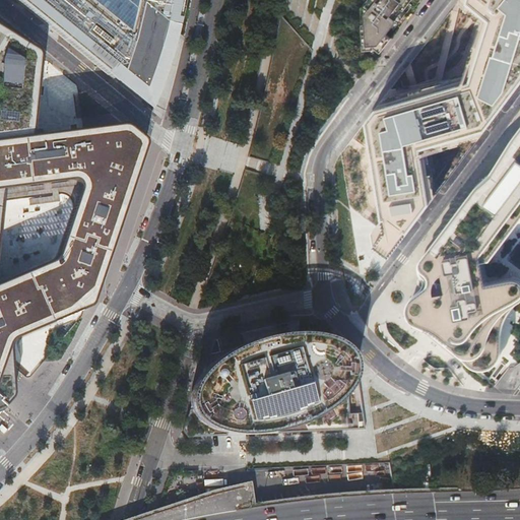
[(18,0),(159,117),(172,81),(183,45),(189,9),(190,0),(18,0)]
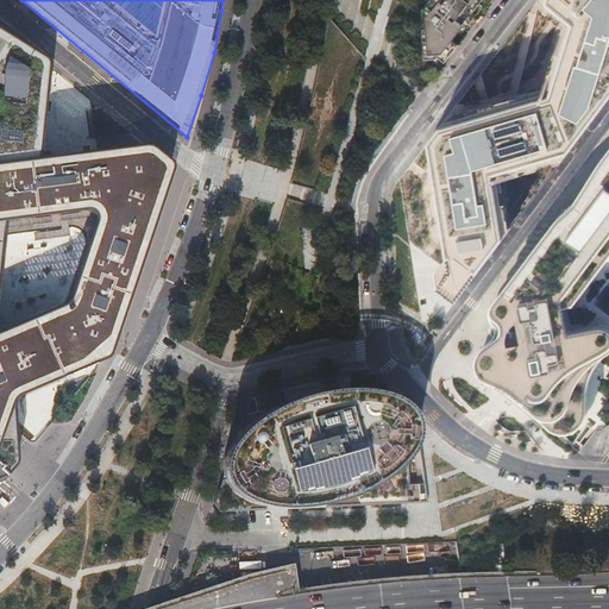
[(479,5),(485,10),(493,0),(429,0),(422,10),(426,58),(437,58),(439,56),(446,62),(458,45),(451,41),(479,5)]
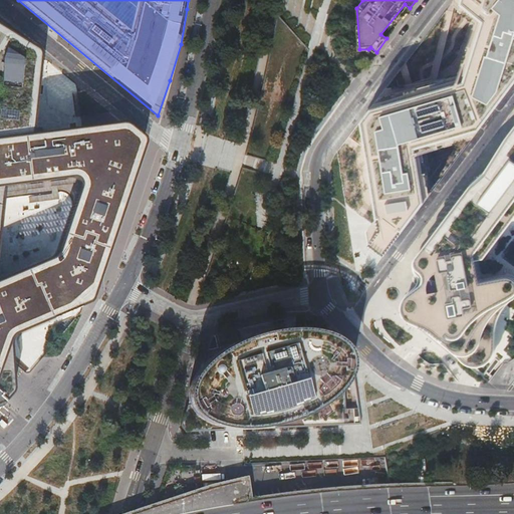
[(513,0),(459,0),(459,4),(480,22),(462,82),(369,110),(360,122),(374,220),(365,231),(367,245),(382,257),(423,202),(415,157),(473,138),(513,82),(513,0)]
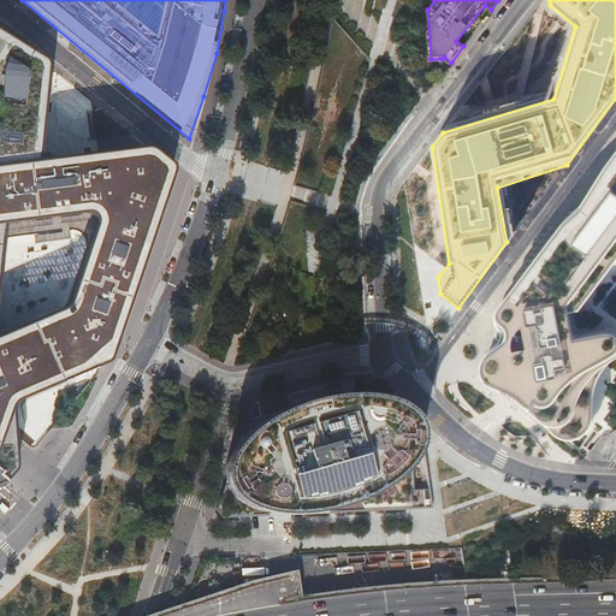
[(165,154),(152,149),(39,163),(48,64),(0,34),(0,443),(12,408),(17,401),(112,360),(176,166),(165,154)]
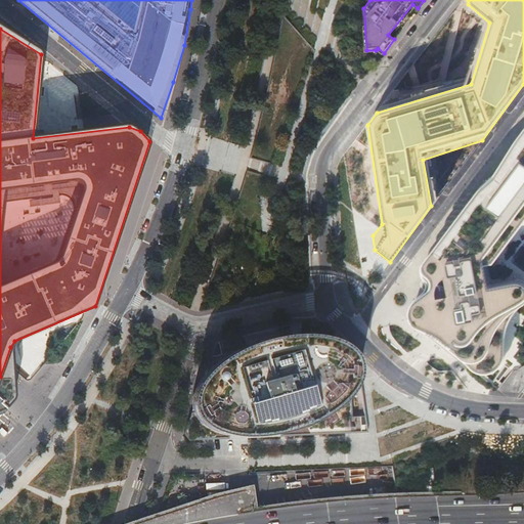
[(483,372),(491,370),(498,367),(503,361),(505,348),(505,331),(509,318),(517,307),(523,301),(523,277),(521,275),(516,274),(485,280),(483,262),(494,260),(523,220),(523,119),(515,132),(501,153),(493,167),(478,181),(422,255),(421,260),(422,263),(424,265),(428,268),(430,271),(430,275),(430,279),(427,284),(415,293),(410,297),(409,300),(408,302),(407,306),(408,311),(409,315),(413,319),(421,323),(428,326),(437,331),(445,338),(454,347),(464,358),(471,366),(478,370),(483,372)]
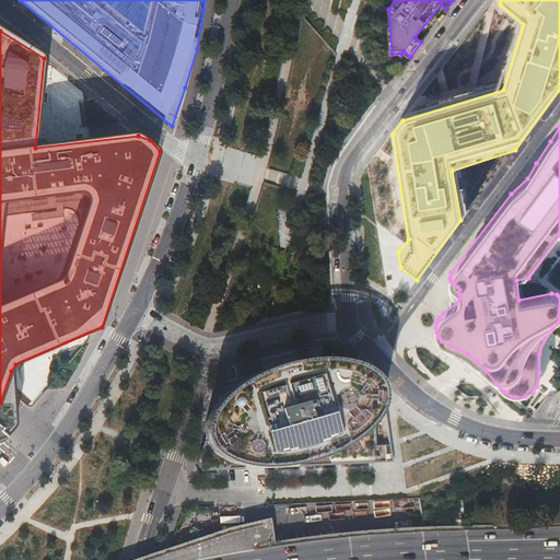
[(299,350),(301,361),(303,360),(311,360),(321,359),(331,360),(342,361),(350,362),(359,365),(365,369),(372,372),(350,351),(326,343),(299,350)]
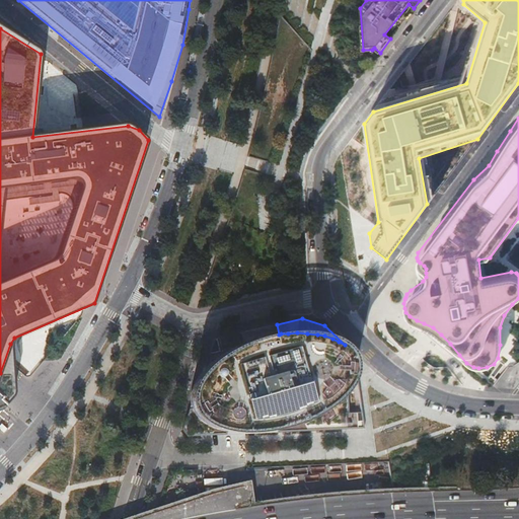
[(208,432),(216,434),(223,436),(231,437),(245,438),(265,436),(277,433),(281,432),(293,429),(305,424),(316,419),(325,413),(335,405),(343,398),(350,389),(356,378),(357,372),(357,370),(356,361),(353,355),(350,350),(345,345),(339,342),(332,339),(324,336),(317,335),(307,334),(297,332),(288,334),(281,334),(279,335),(270,336),(260,339),(236,348),(232,349),(224,354),(216,358),(209,363),(201,370),(197,376),(195,378),(193,381),(189,387),(187,394),(186,400),(186,405),(187,411),(189,415),(191,419),(194,422),(198,425),(203,429),(208,432)]
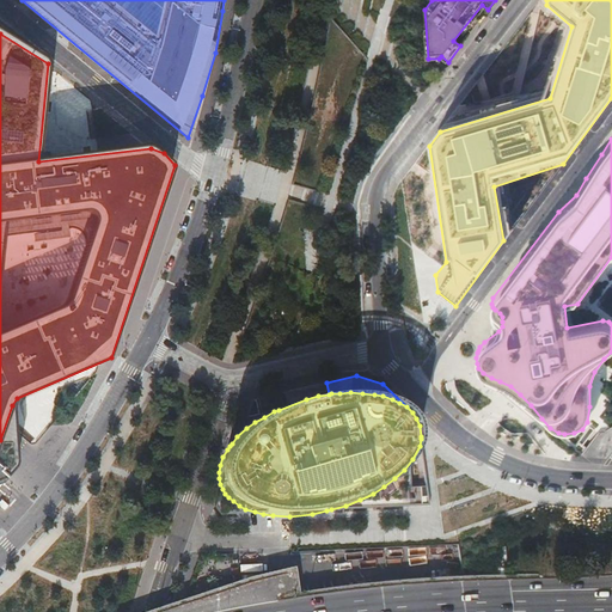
[(245,401),(230,446),(232,444),(237,436),(246,428),(255,422),(264,417),(274,411),(279,410),(274,395),(245,401)]
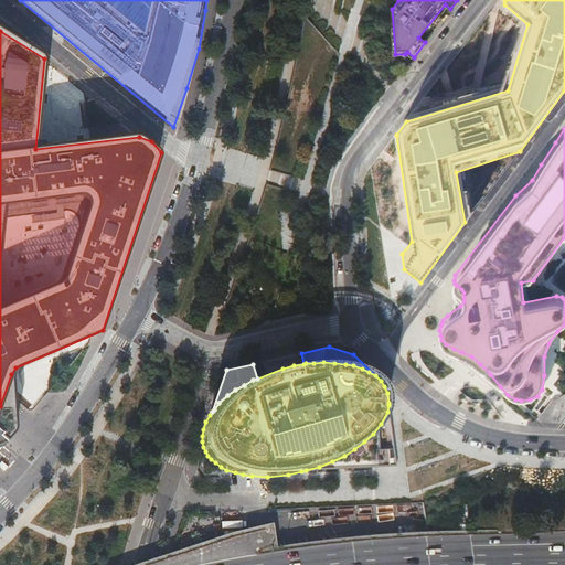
[(396,467),(388,405),(387,412),(381,424),(373,434),(364,441),(354,449),(344,456),(332,461),(319,467),(306,470),(301,471),(396,467)]
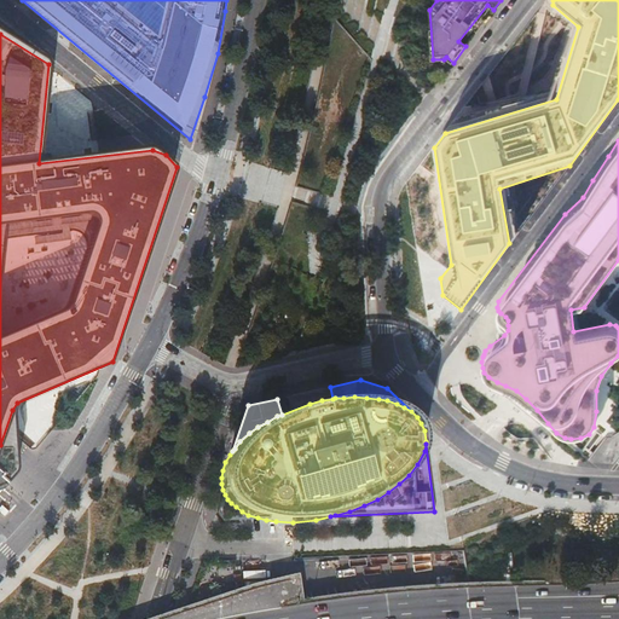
[(383,543),(383,533),(348,534),(348,543),(383,543)]
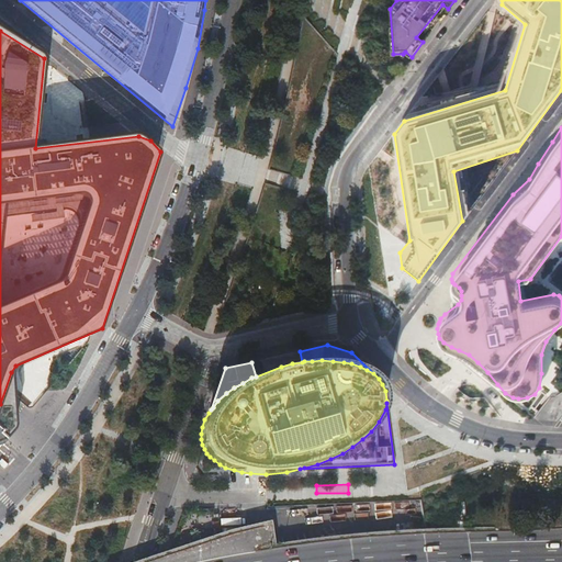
[(177,561),(180,561),(273,547),(270,524),(173,540),(177,561)]
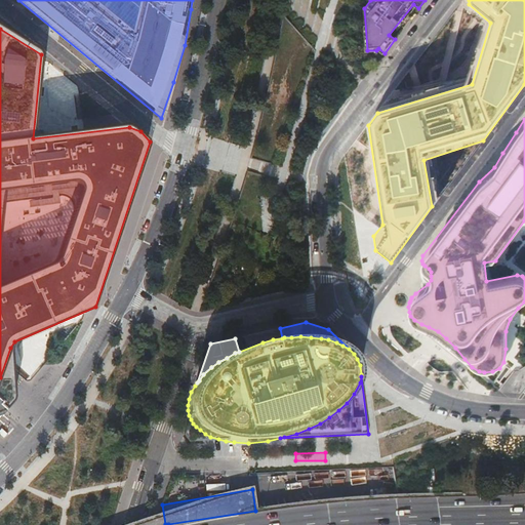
[(324,505),(327,524),(399,524),(397,496),(394,496),(324,505)]
